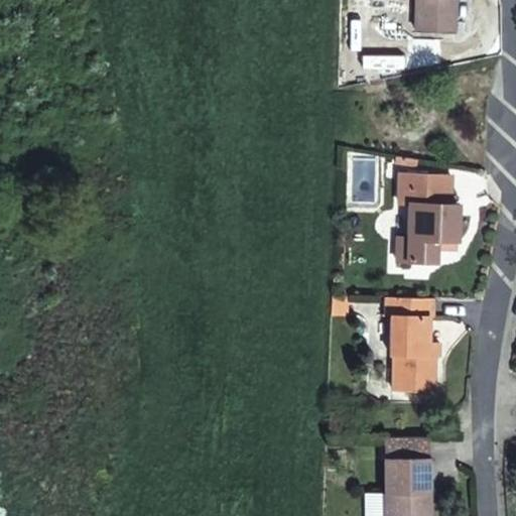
[(418,0),(418,23),(458,24),(458,0),(418,0)]
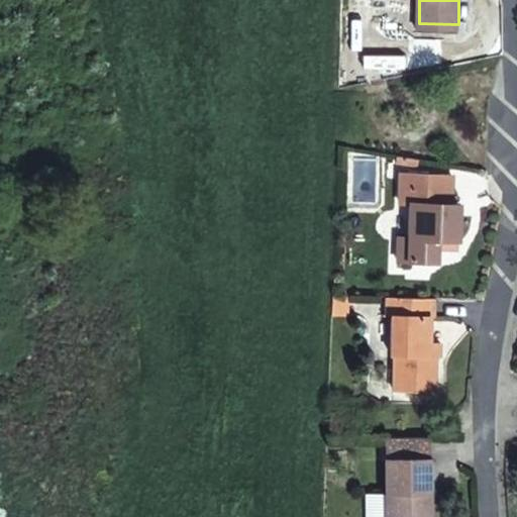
[(406,204),(405,240),(398,240),(398,263),(435,263),(436,244),(436,240),(459,240),(460,205),(451,205),(451,204),(451,179),(407,178),(406,204)]
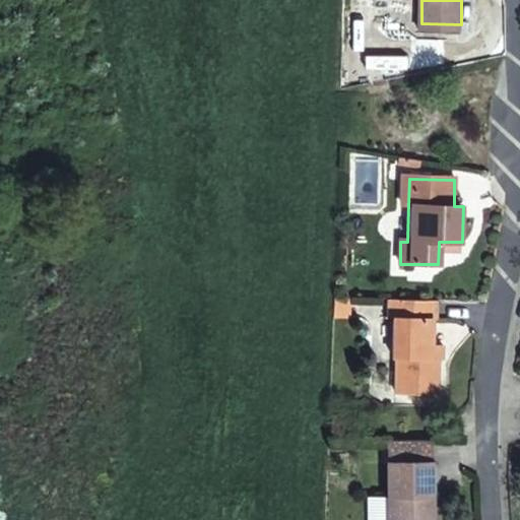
[(334,298),(333,319),(351,319),(351,299),(334,298)]
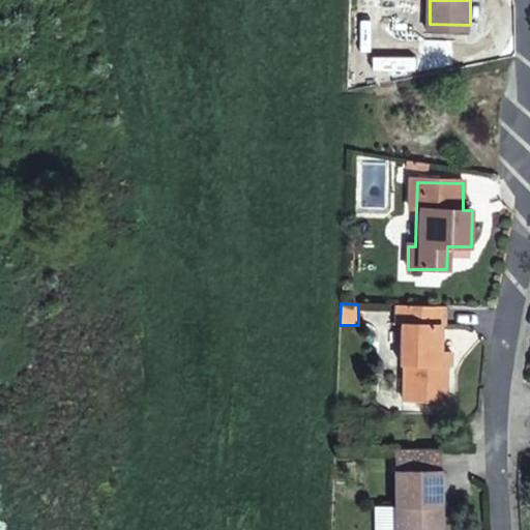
[(404,399),(446,399),(446,361),(440,362),(440,325),(443,324),(443,305),(395,304),(395,324),(402,324),(401,362),(404,363),(404,399)]
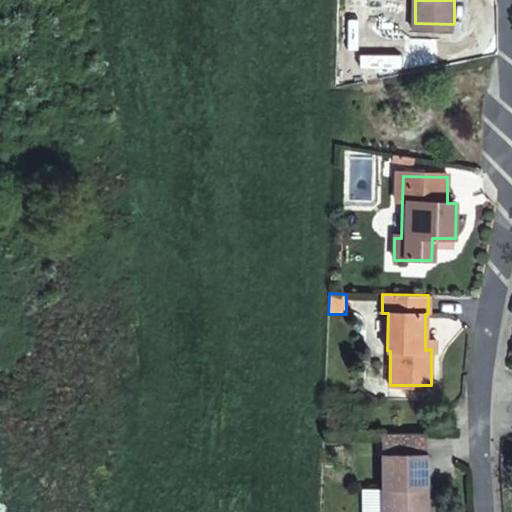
[(423,432),(381,433),(382,474),(382,486),(383,511),(424,511),(423,470),(423,432)]
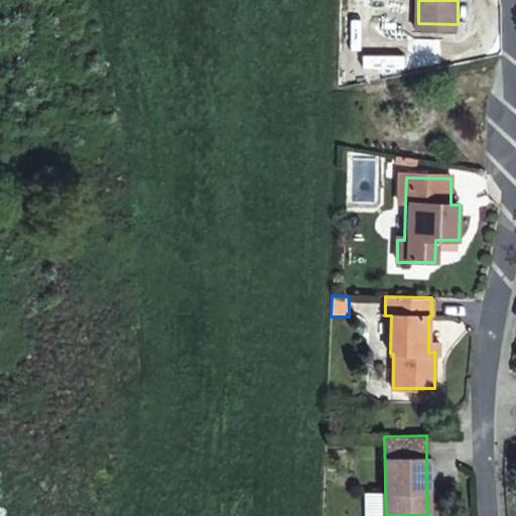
[(365,491),(365,515),(386,515),(385,490),(365,491)]
